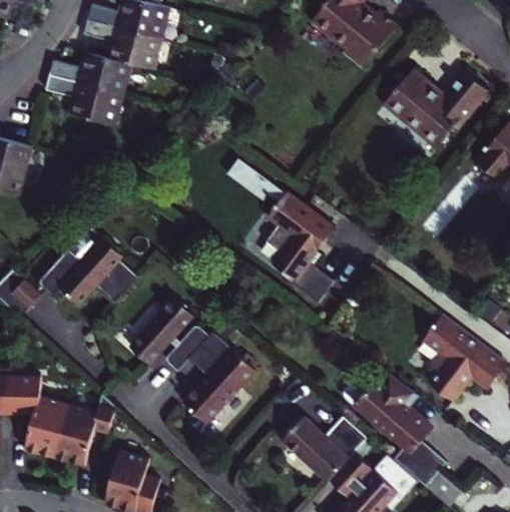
[(166,7),(140,0),(125,0),(122,12),(115,10),(90,3),(85,21),(157,41),(166,7)]
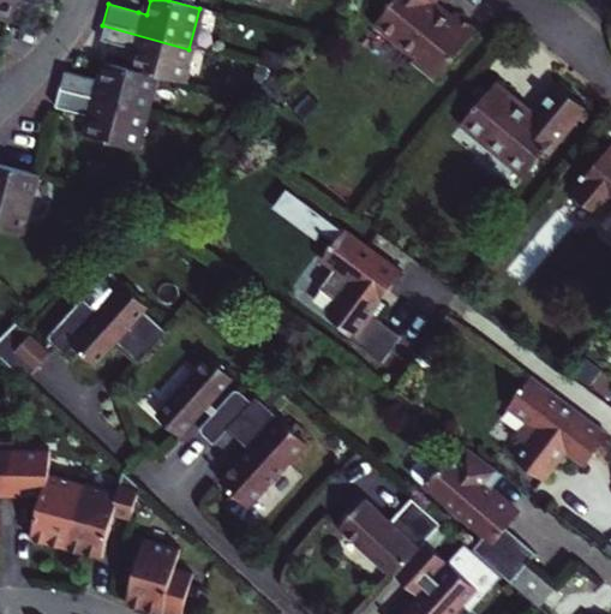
[(142,0),(138,12),(147,15),(150,0),(142,0)]
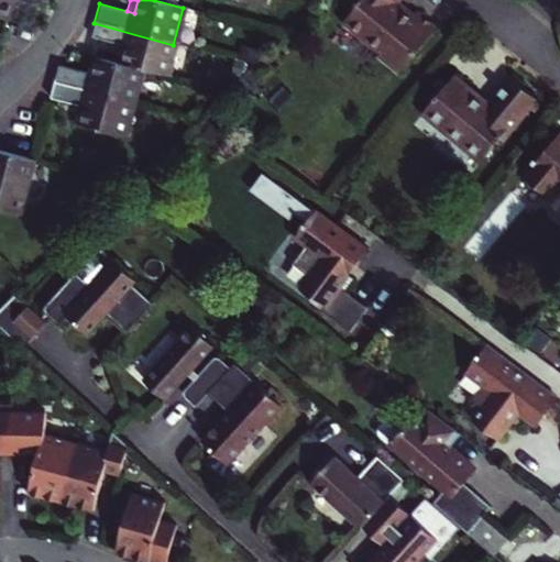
[(260,0),(223,0),(257,9),(260,0)]
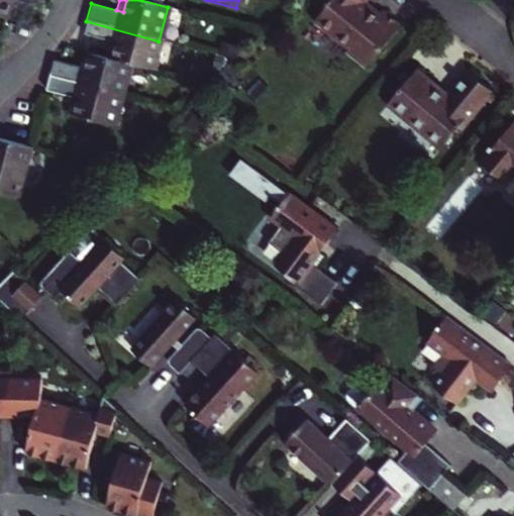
[(334,0),(315,23),(348,50),(345,55),(366,71),(401,27),(382,12),(379,16),(365,5),(369,0),(334,0)]
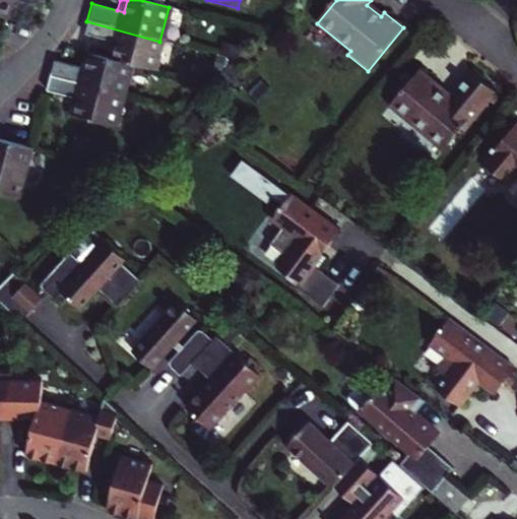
[(150,72),(159,42),(86,21),(82,35),(108,42),(116,45),(111,61),(128,66),(150,72)]
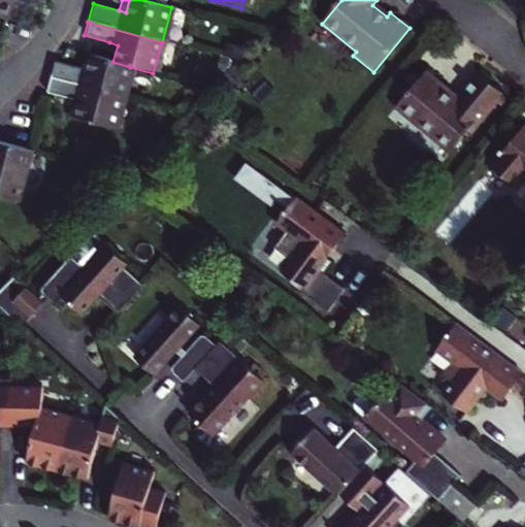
[(109,42),(105,60),(112,62),(118,45),(109,42)]
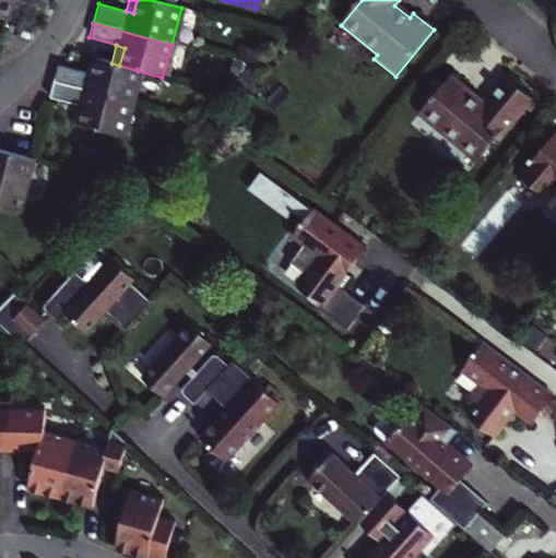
[(90,78),(94,59),(87,57),(83,75),(90,78)]
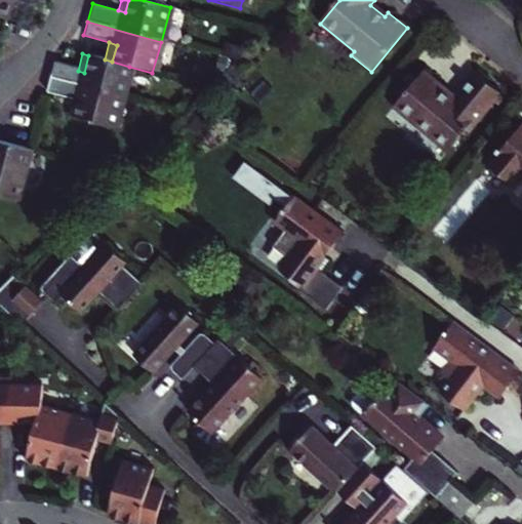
[(45,79),(120,101),(129,67),(112,62),(105,59),(88,55),(84,73),(78,71),(49,62),(45,79)]
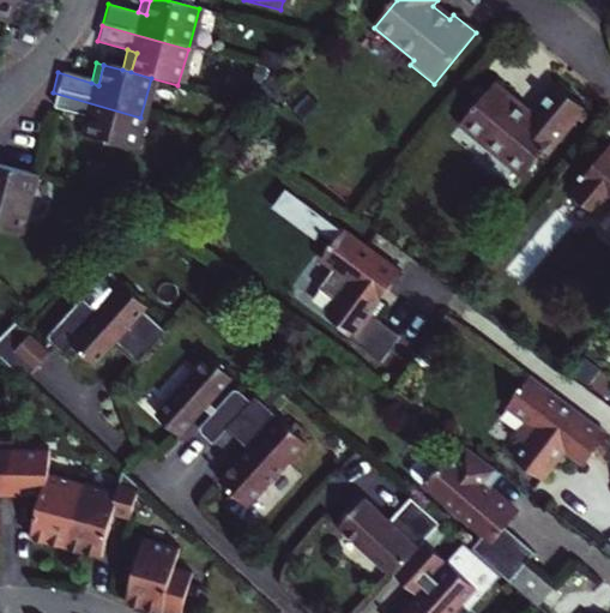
[(518,102),(517,100),(494,82),(458,126),(481,145),(484,140),(503,156),(500,161),(520,178),(524,174),(530,174),(536,167),(535,162),(542,152),(545,155),(584,109),(551,84),(525,116),(515,108),(517,107),(518,104),(518,102)]
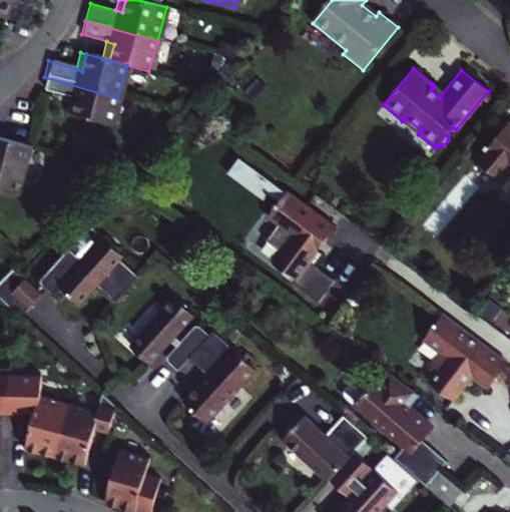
[(107,132),(117,98),(44,77),(40,92),(68,99),(74,101),(69,121),(107,132)]
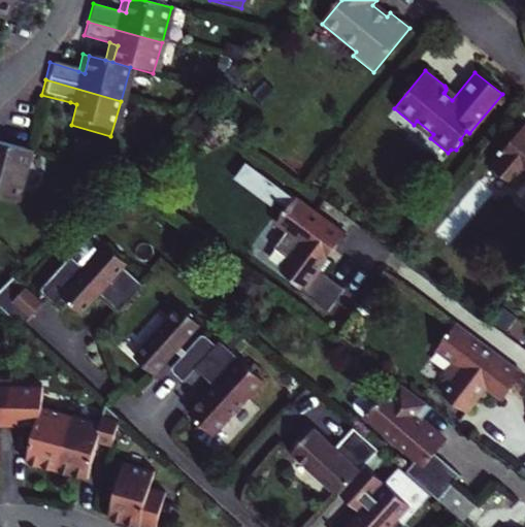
[(64,123),(71,125),(76,104),(70,102),(64,123)]
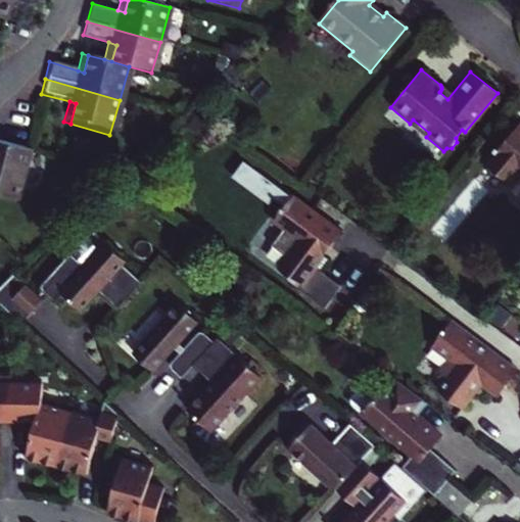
[(516,177),(519,180),(519,126),(519,127),(498,153),(495,152),(490,158),(491,159),(483,169),(507,188),(516,177)]
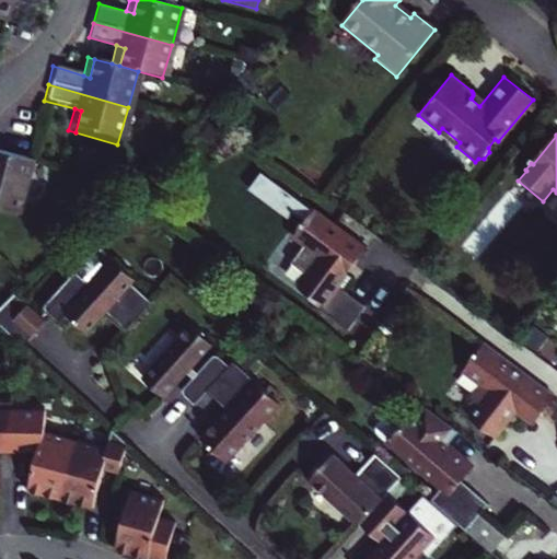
[(0,212),(7,214),(9,217),(25,160),(0,153),(0,212)]
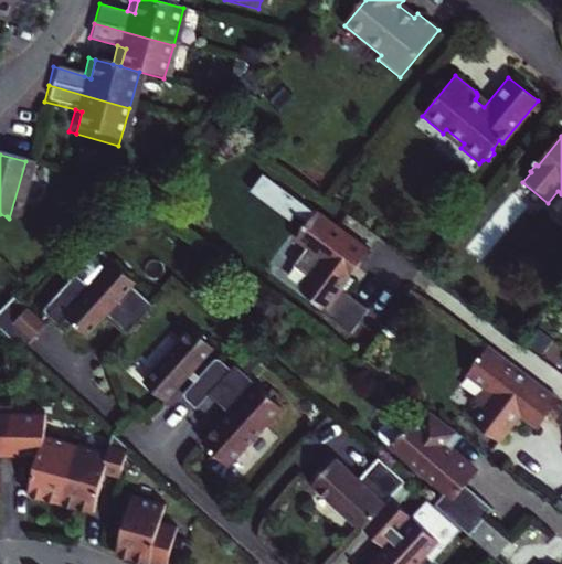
[(350,269),(354,272),(368,254),(316,216),(297,241),(308,248),(294,268),(311,282),(304,291),(313,298),(308,305),(351,337),(369,311),(348,295),(356,283),(350,278),(346,275),(350,269)]
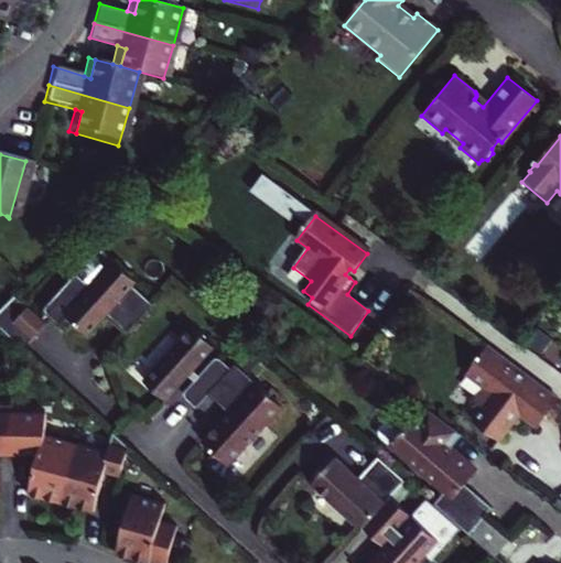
[(104,314),(125,334),(152,304),(130,284),(133,281),(111,260),(88,285),(73,272),(40,309),(40,312),(55,325),(64,316),(84,335),(104,314)]
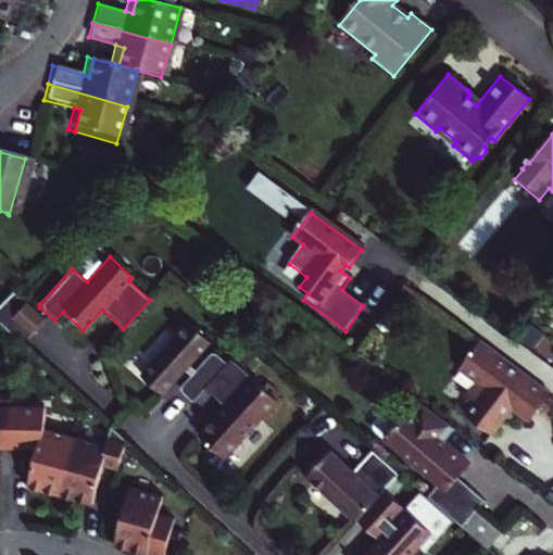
[(344,274),(349,267),(344,265),(340,270),(344,274)]
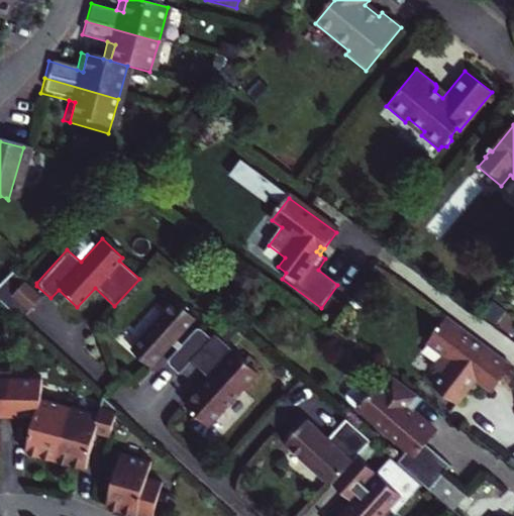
[(0,301),(18,318),(37,297),(11,272),(0,284),(0,301)]
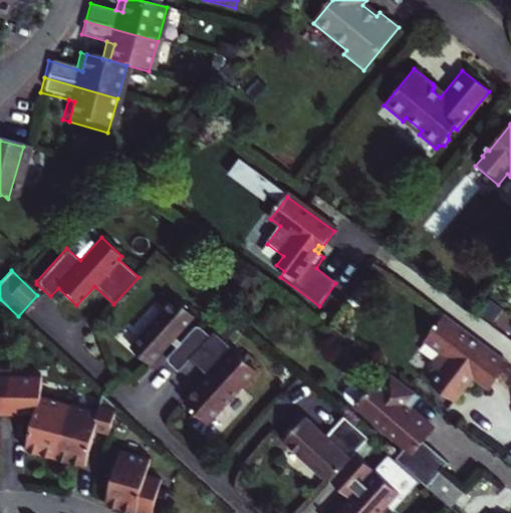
[(130,345),(151,364),(170,343),(178,335),(194,317),(174,299),(161,312),(152,304),(142,314),(151,322),(130,345)]
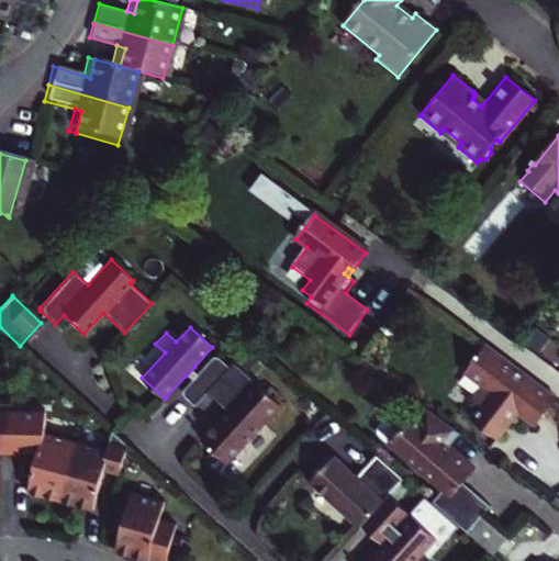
[(541,417),(556,397),(487,346),(466,372),(483,385),(472,400),(481,406),(471,419),(496,438),(515,414),(523,403),(541,417)]
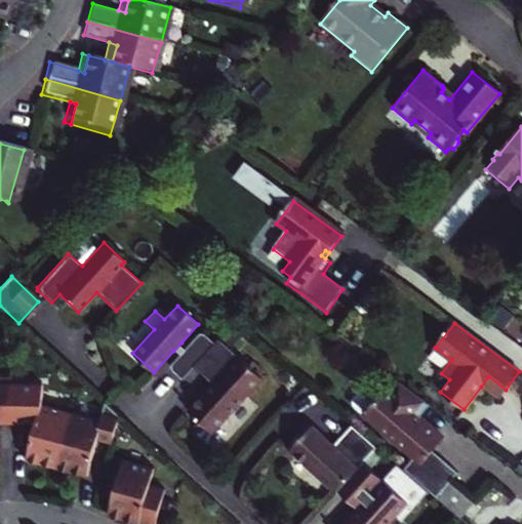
[(178,356),(171,364),(170,366),(170,367),(170,369),(172,370),(182,378),(193,366),(214,343),(204,334),(202,333),(201,333),(199,333),(198,335),(187,348),(178,356)]
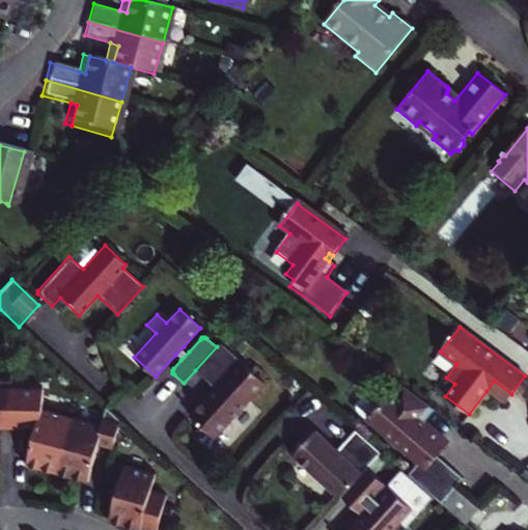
[(213,387),(188,414),(213,438),(264,382),(221,342),(217,346),(195,370),(213,387)]
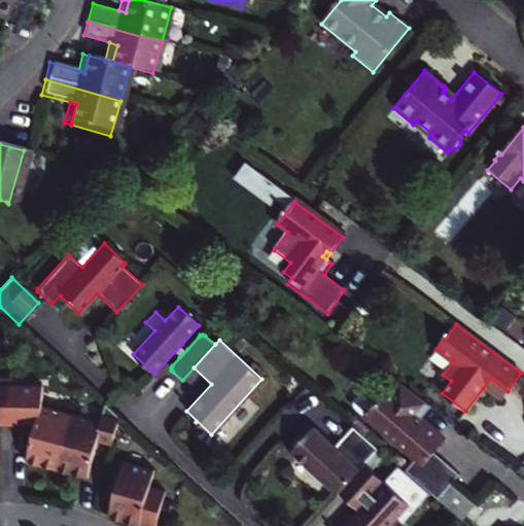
[(174,352),(179,357),(187,349),(182,344),(174,352)]
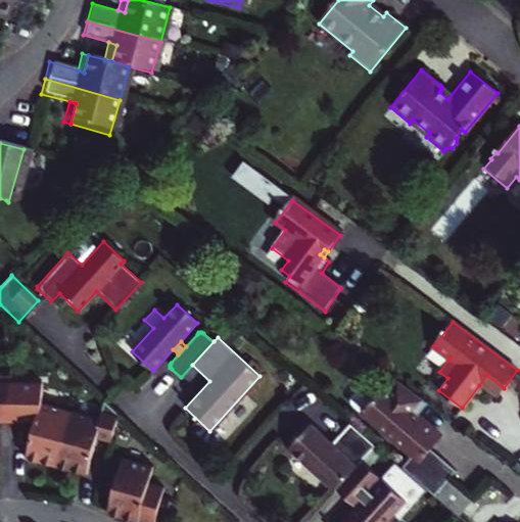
[(495,397),(504,388),(486,375),(479,385),(495,397)]
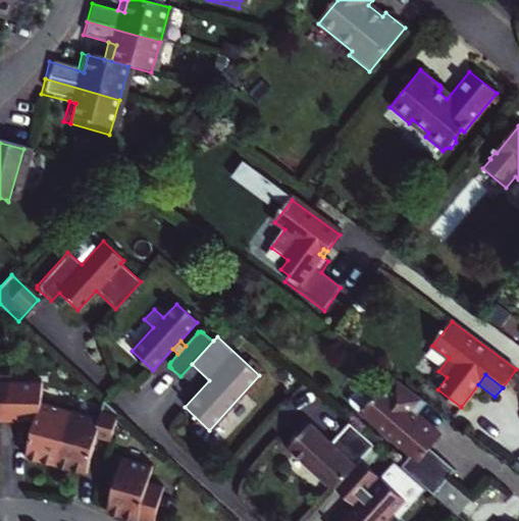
[(0,419),(9,420),(24,420),(26,416),(33,418),(33,420),(23,455),(55,464),(85,472),(94,435),(109,439),(115,420),(116,414),(104,403),(102,401),(98,419),(68,411),(40,404),(41,382),(10,382),(0,381),(0,419)]
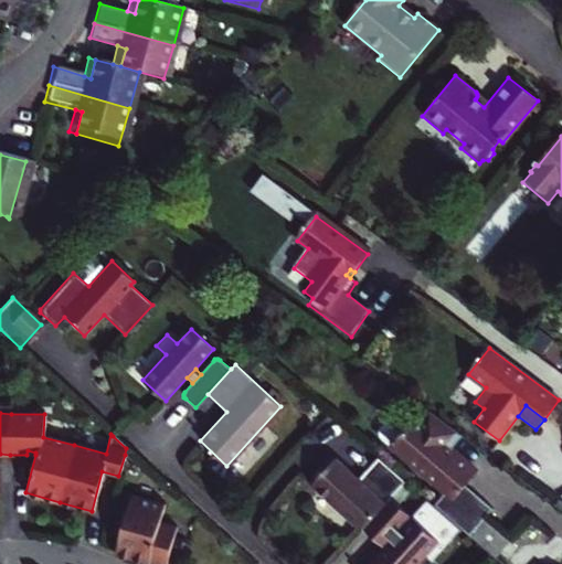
[(443,490),(432,504),(456,525),(467,534),(481,514),(490,522),(498,512),(469,488),(480,474),(453,449),(448,447),(459,433),(435,415),(425,428),(419,423),(411,433),(399,424),(392,424),(383,436),(384,442),(443,490)]
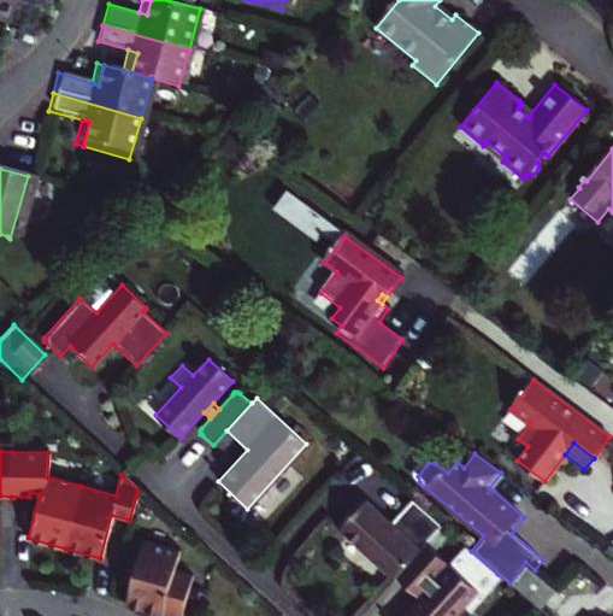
[(489,488),(494,491),(505,476),(501,473),(489,488)]
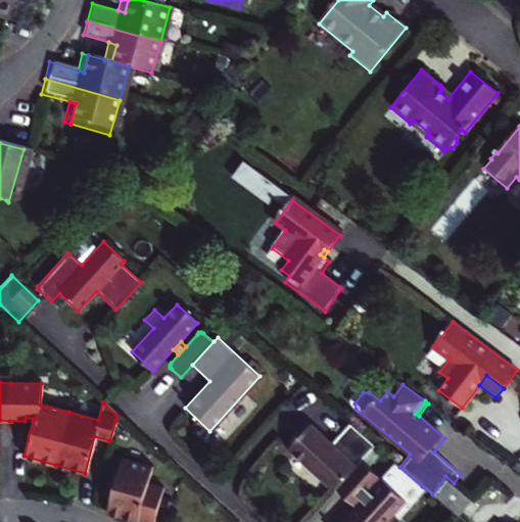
[(333,489),(335,487),(361,460),(374,445),(349,424),(331,443),(310,423),(287,447),(333,489)]
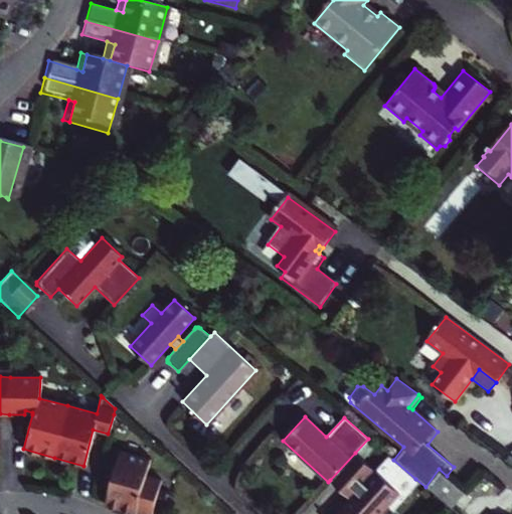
[(149,513),(159,478),(144,474),(144,472),(145,470),(148,458),(119,450),(104,503),(126,509),(142,513),(149,513)]
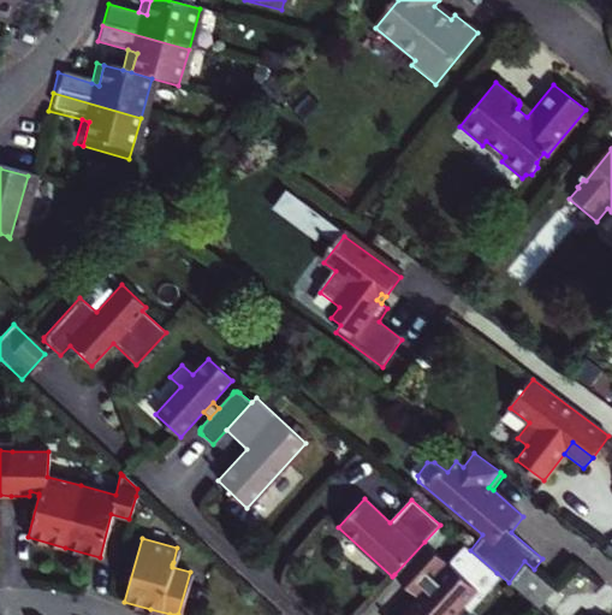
[(415,593),(394,614),(463,614),(468,610),(464,608),(497,573),(470,550),(462,543),(444,561),(425,542),(394,574),(415,593)]
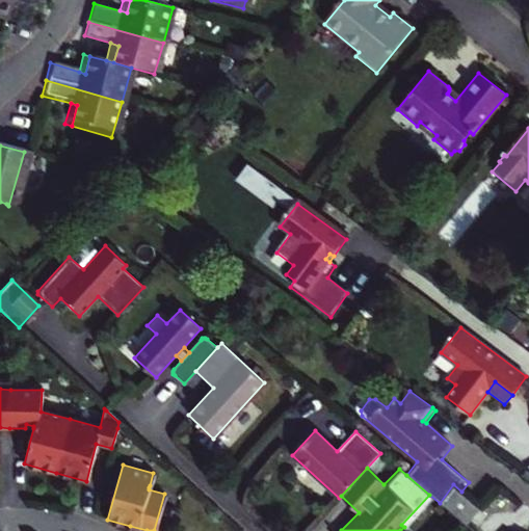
[(486,511),(479,506),(461,492),(453,484),(440,503),(447,509),(452,514),(472,530),(486,511)]
